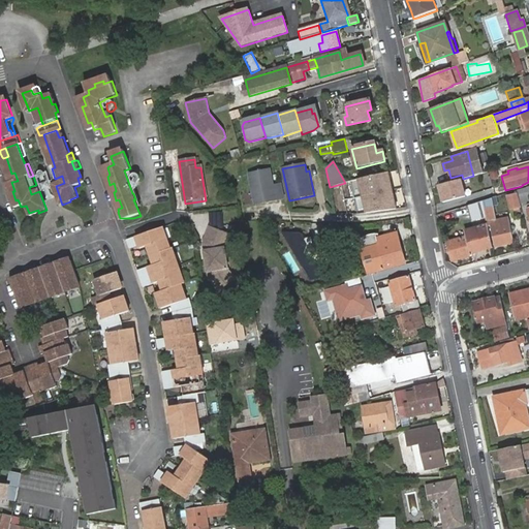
[(269,170),(247,175),(254,206),(283,199),(280,185),(272,187),(269,170)]
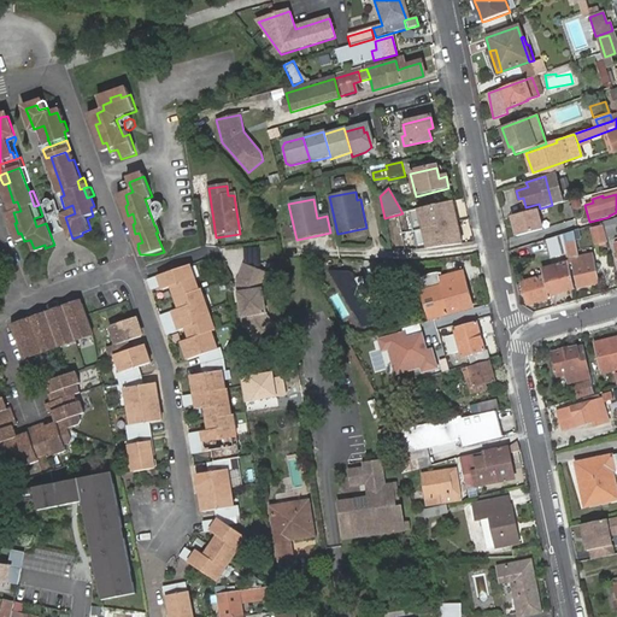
[(12,212),(13,212),(21,211),(17,201),(13,203),(11,204),(10,206),(12,212)]
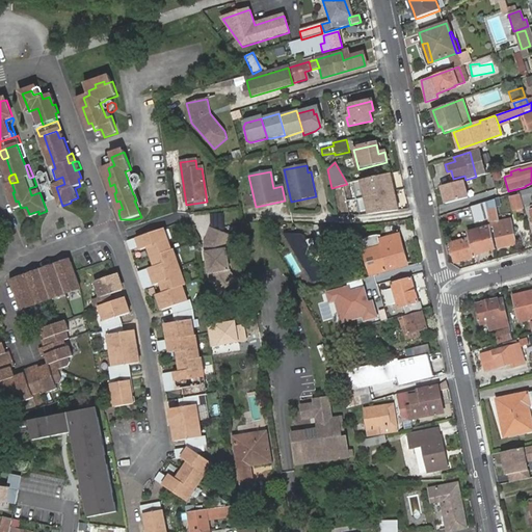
[(390,174),(362,181),(369,215),(398,212),(390,174)]
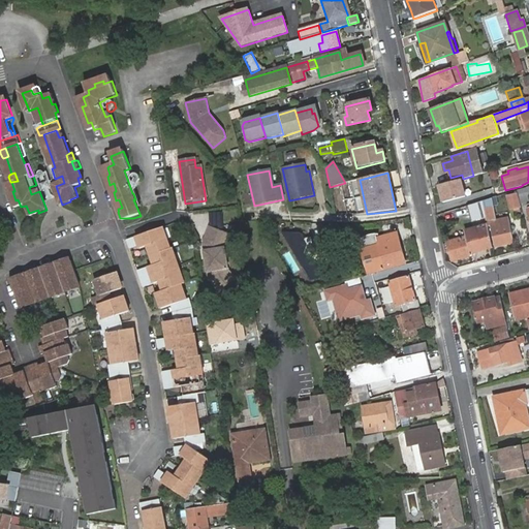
[(56,181),(50,183),(52,188),(56,186),(64,183),(62,176),(55,179),(56,181)]
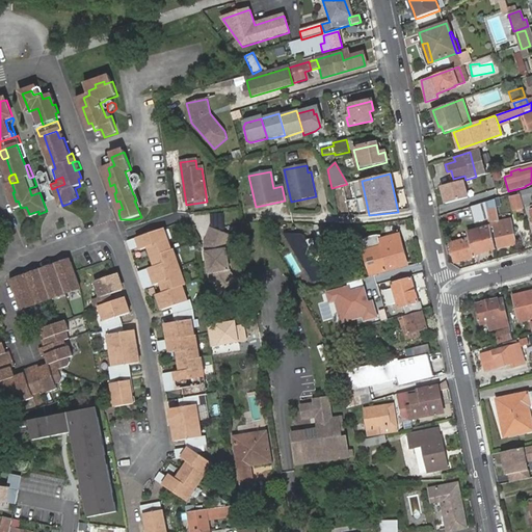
[(140,177),(137,177),(136,177),(134,179),(133,180),(133,183),(133,184),(135,185),(138,186),(140,185),(141,184),(142,183),(142,181),(142,180),(140,177)]
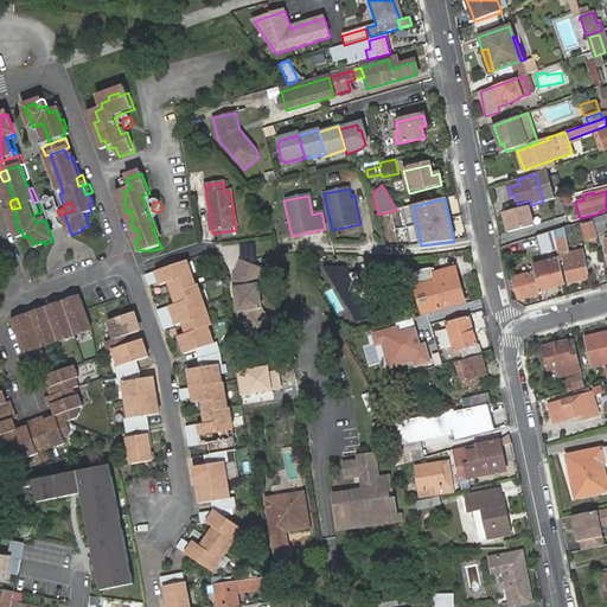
[(50,218),(49,213),(43,216),(42,212),(33,215),(36,223),(45,219),(50,218)]
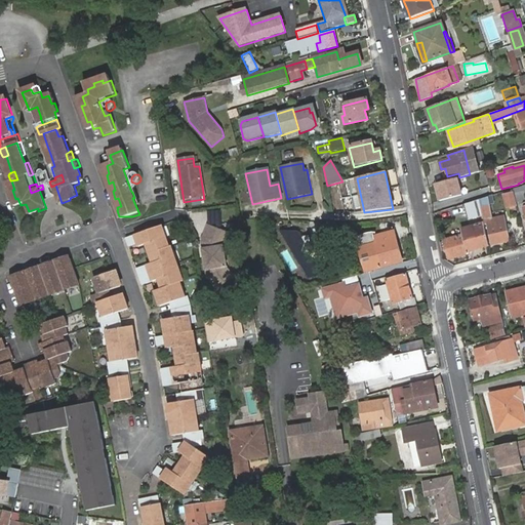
[(518,201),(524,199),(523,193),(524,192),(524,185),(515,188),(518,201)]
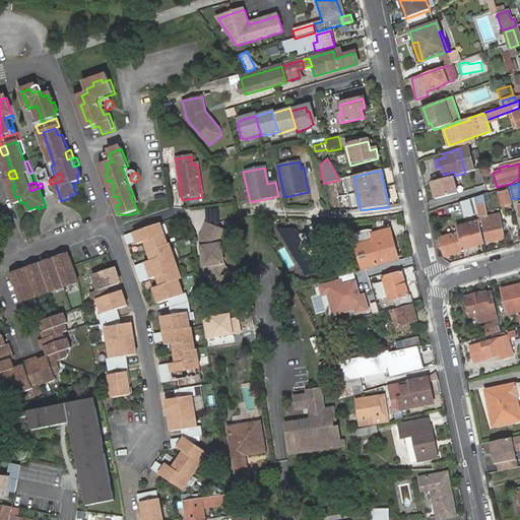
[(442,195),(445,204),(459,200),(457,190),(442,195)]
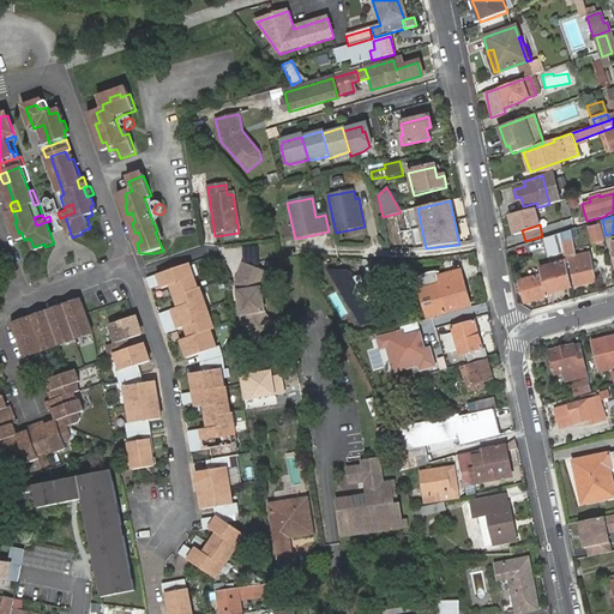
[(589,227),(594,242),(602,240),(599,226),(589,227)]
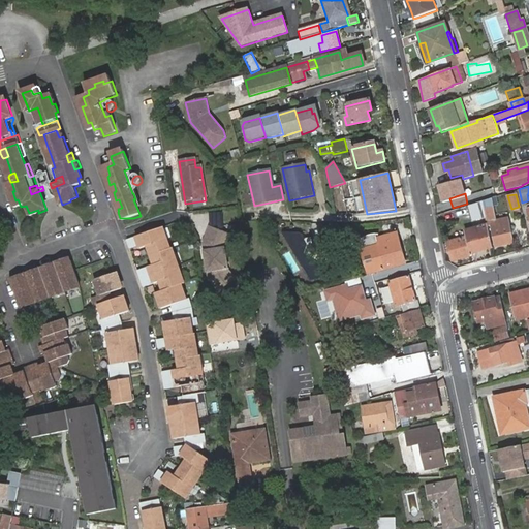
[(485,200),(489,223),(496,221),(491,198),(485,200)]
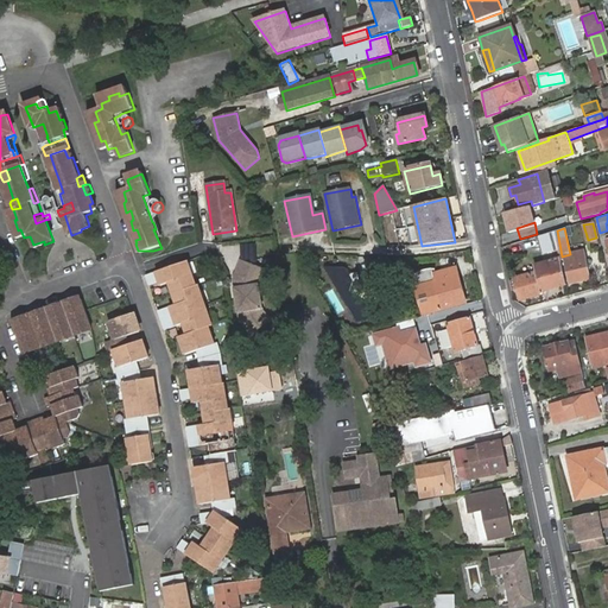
[(540,254),(558,249),(557,239),(555,232),(537,238),(540,254)]
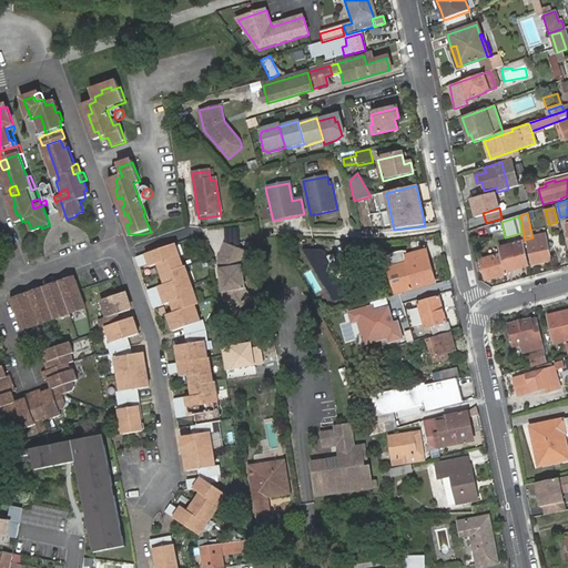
[(527,242),(531,266),(553,263),(548,244),(537,245),(536,240),(527,242)]
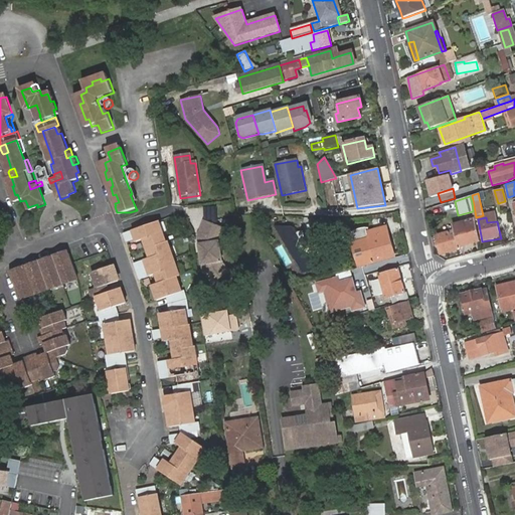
[(459,246),(480,241),(475,218),(453,225),(454,230),(436,236),(440,254),(459,249),(459,246)]
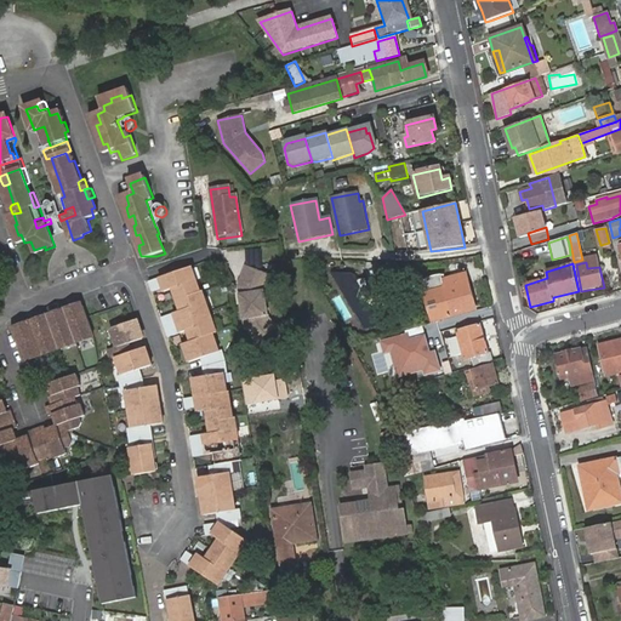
[(187,269),(151,283),(153,294),(163,290),(172,288),(174,291),(177,302),(183,300),(199,295),(195,283),(192,284),(187,269)]
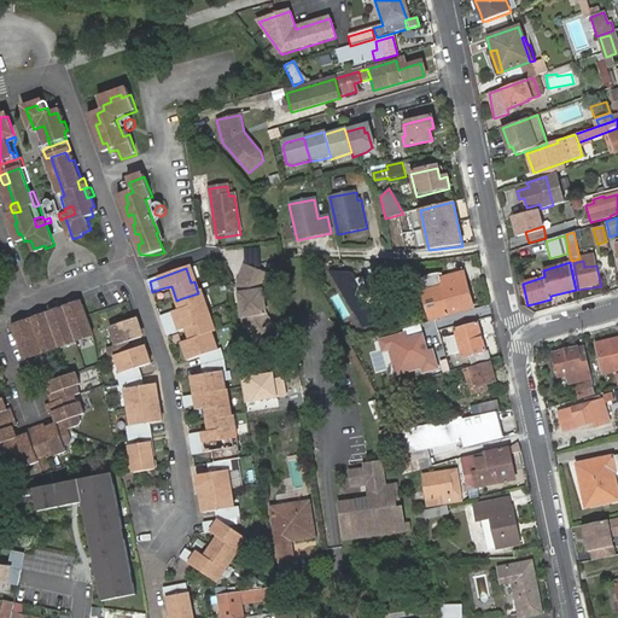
[(339,295),(333,298),(345,328),(366,320),(354,291),(357,289),(349,268),(331,275),(339,295)]
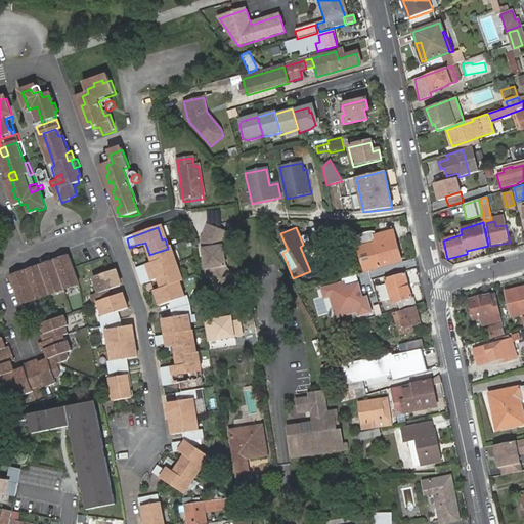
[(224,248),(229,235),(210,228),(204,245),(206,259),(208,259),(209,263),(206,263),(209,279),(219,292),(234,279),(228,271),(224,248)]
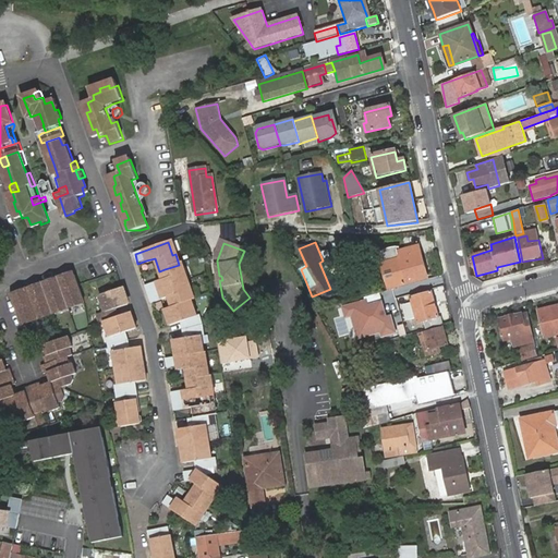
[(398,252),(397,249),(396,249),(392,250),(386,251),(384,252),(381,253),(378,255),(384,265),(388,262),(396,287),(427,277),(421,253),(420,253),(417,246),(398,252)]
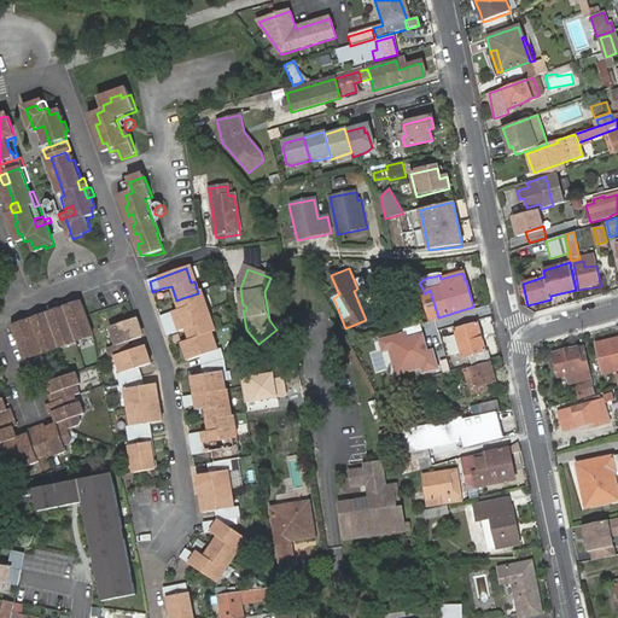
[(380,281),(360,285),(363,303),(385,298),(380,281)]
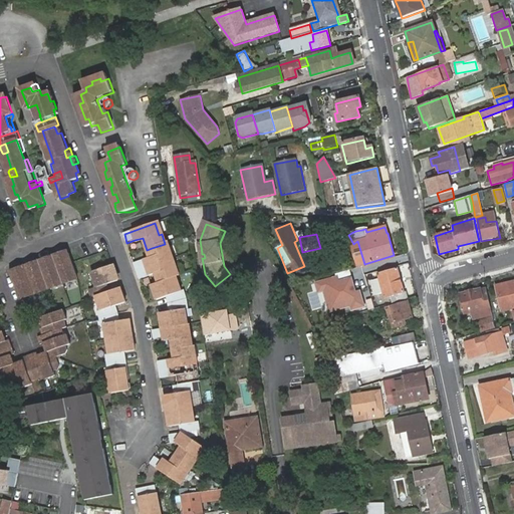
[(353,244),(348,235),(357,266),(364,264),(357,241),(353,244)]
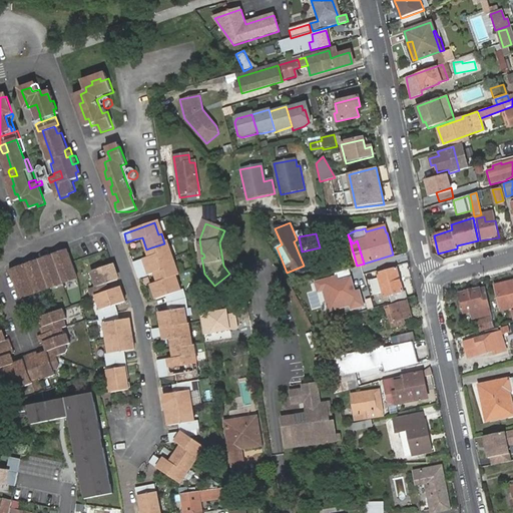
[(134,264),(137,272),(169,261),(166,252),(169,251),(166,242),(164,243),(151,247),(153,257),(148,259),(134,264)]
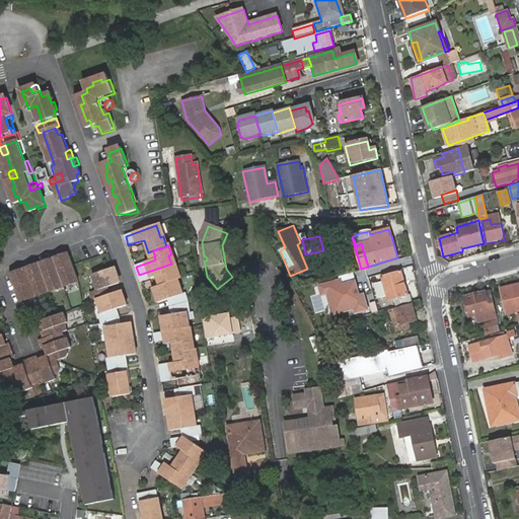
[(69,257),(68,253),(59,256),(61,263),(64,262),(63,260),(69,257)]
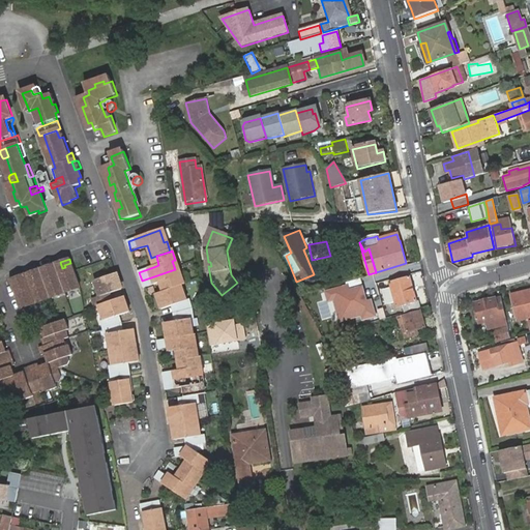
[(46,271),(41,273),(35,275),(36,277),(33,278),(31,272),(25,274),(19,277),(21,284),(17,285),(17,283),(11,284),(21,310),(35,304),(51,299),(59,296),(64,294),(79,289),(71,266),(70,263),(64,265),(65,267),(62,268),(60,262),(54,265),(48,267),(51,272),(47,273),(46,271)]
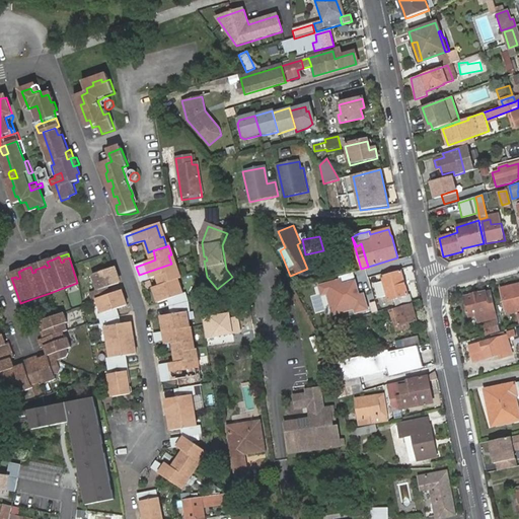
[(163,285),(177,281),(180,280),(177,271),(173,272),(171,264),(139,275),(141,283),(156,278),(161,276),(163,285)]
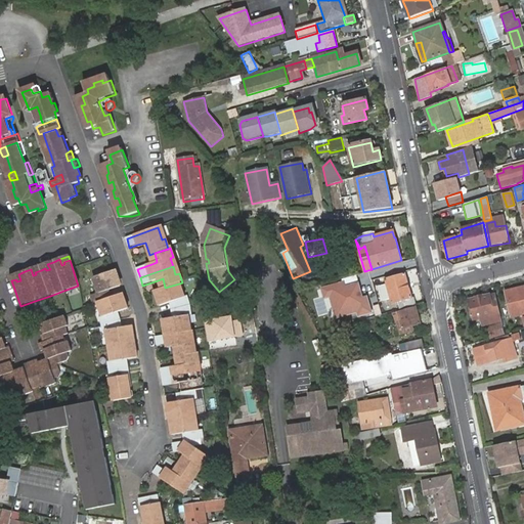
[(41,270),(39,267),(31,269),(33,275),(36,274),(35,272),(41,270)]
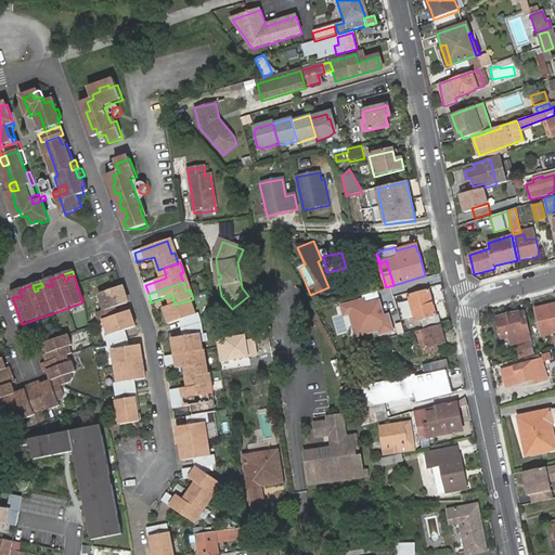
[(124,287),(99,295),(104,311),(116,307),(129,302),(124,287)]
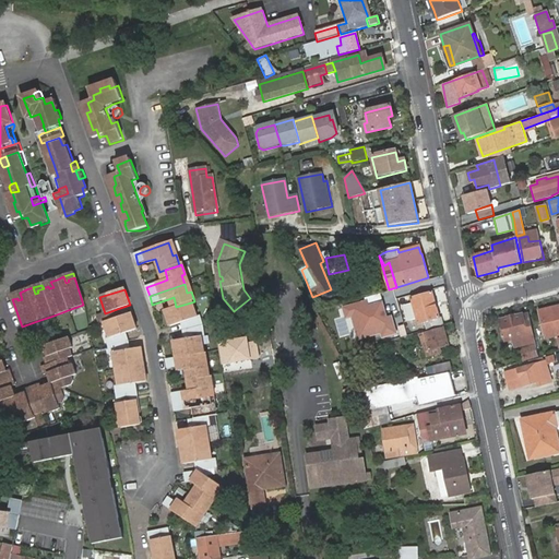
[(431,293),(409,299),(417,324),(424,322),(426,331),(443,325),(440,318),(438,318),(431,293)]
